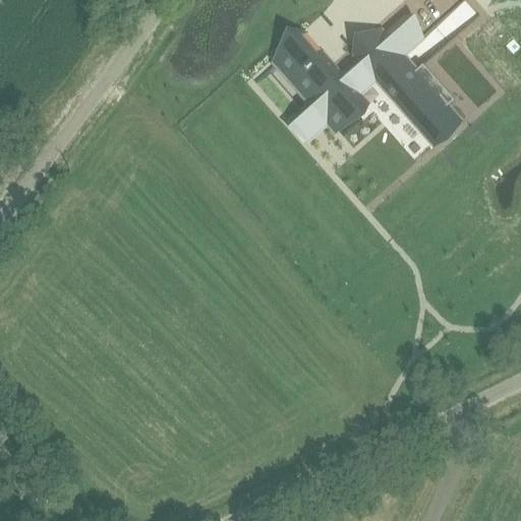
[(360,102),(355,96),(374,79),(435,148),(457,127),(444,113),(454,104),(422,67),(412,76),(378,37),(354,57),(358,61),(339,78),(324,60),(315,67),(296,45),(277,62),(338,131),(357,114),(353,109),(360,102)]
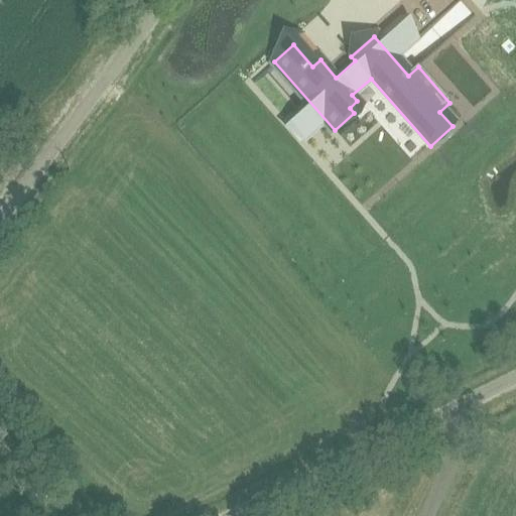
[(163,178),(156,185),(170,200),(177,192),(163,178)]
